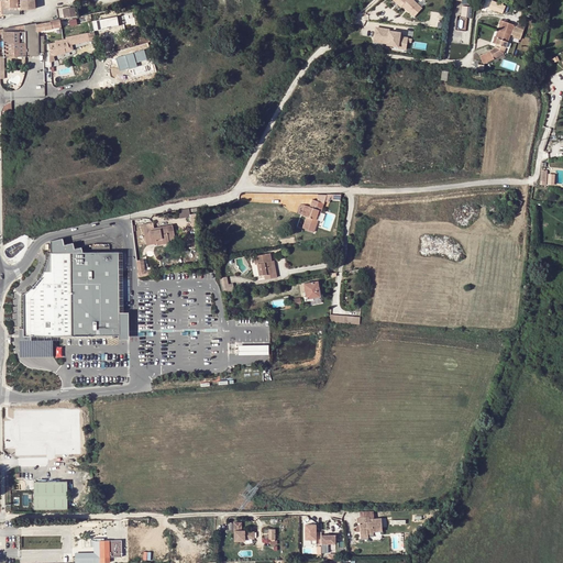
[(2,0),(3,14),(20,14),(20,10),(21,9),(19,0),(2,0)]
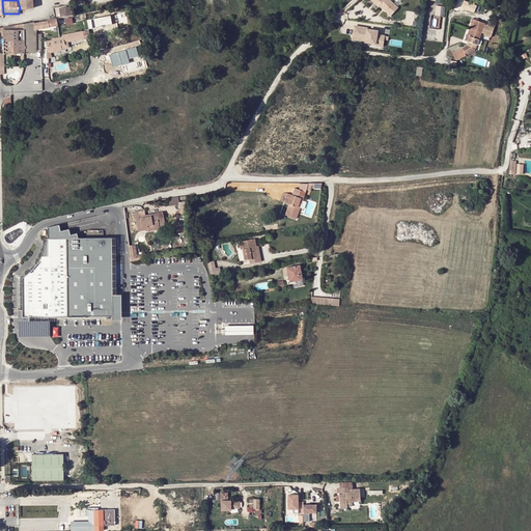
[(32,0),(18,0),(20,8),(20,9),(34,7),(32,0)]
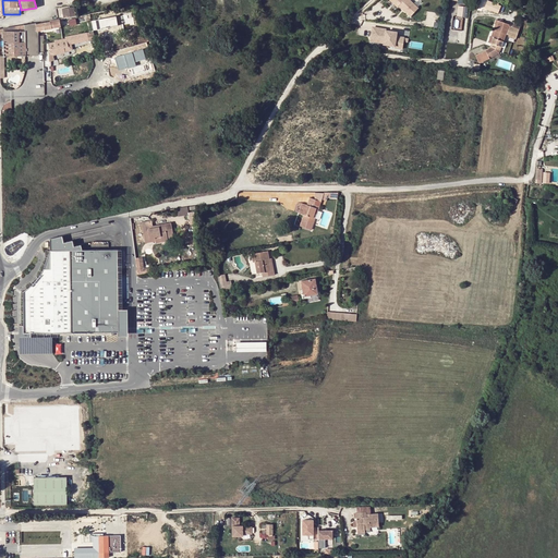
[(389,0),(398,8),(399,7),(411,17),(419,9),(409,0),(389,0)]
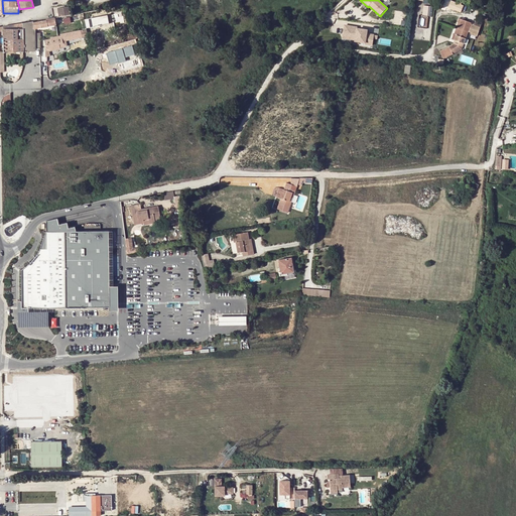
[(124,5),(71,14),(66,15),(55,17),(54,17),(39,20),(33,21),(35,28),(56,24),(126,12),(124,5)]
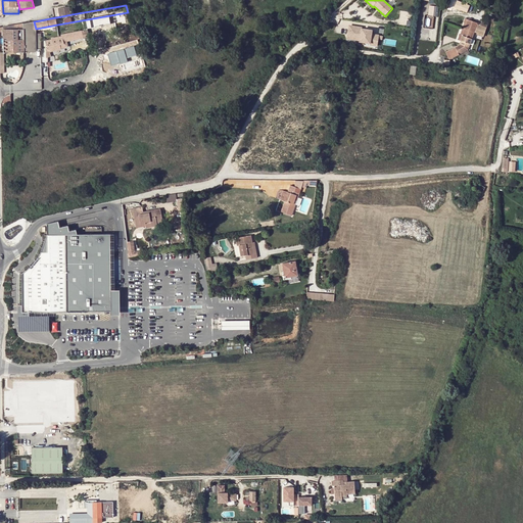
[(439,15),(439,5),(430,5),(429,14),(439,15)]
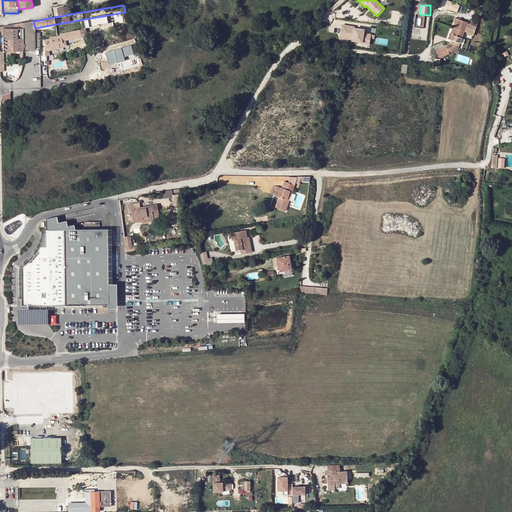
[(468,23),(458,19),(455,27),(465,31),(466,31),(465,32),(467,32),(474,35),(476,27),(467,24),(468,23)]
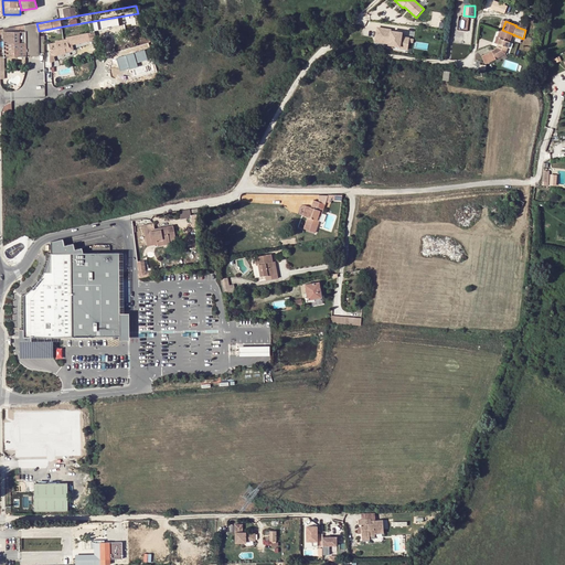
[(36,23),(25,25),(25,31),(27,31),(27,55),(39,55),(39,53),(39,39),(39,36),(39,31),(36,23)]
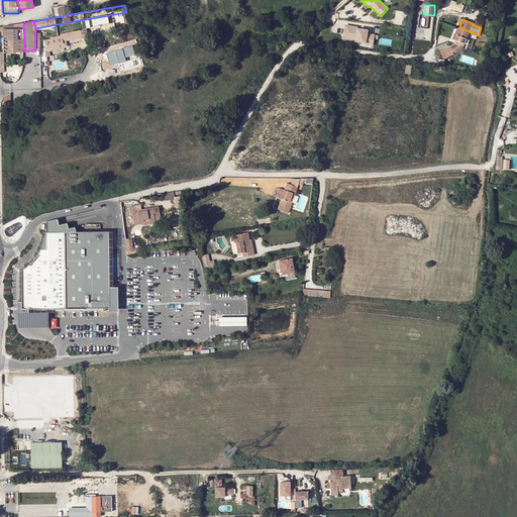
[(63,34),(59,36),(50,37),(50,38),(46,39),(45,40),(46,47),(52,46),(53,50),(67,47),(67,45),(68,45),(68,43),(67,43),(66,38),(111,29),(110,24),(63,33),(63,34)]
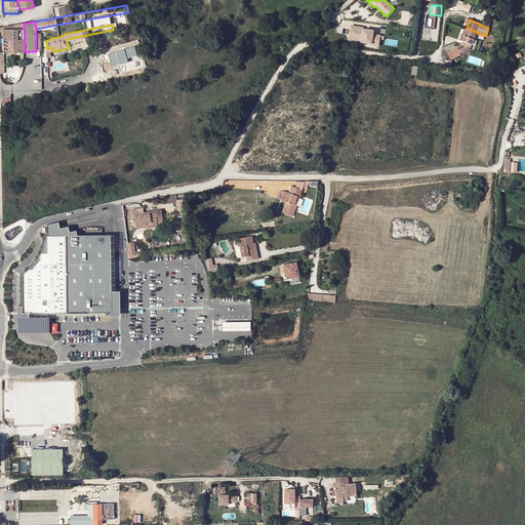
[(364,29),(352,27),(350,39),(362,41),(362,42),(372,44),(372,45),(379,46),(381,37),(373,35),(374,32),(364,30),(364,29)]
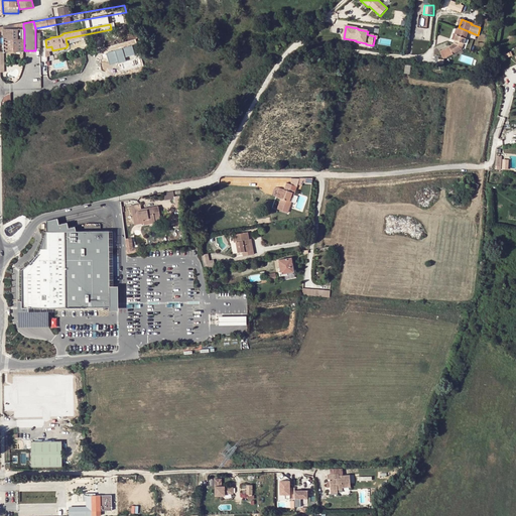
[(469,31),(459,27),(459,28),(455,40),(454,43),(456,44),(463,46),(469,31)]
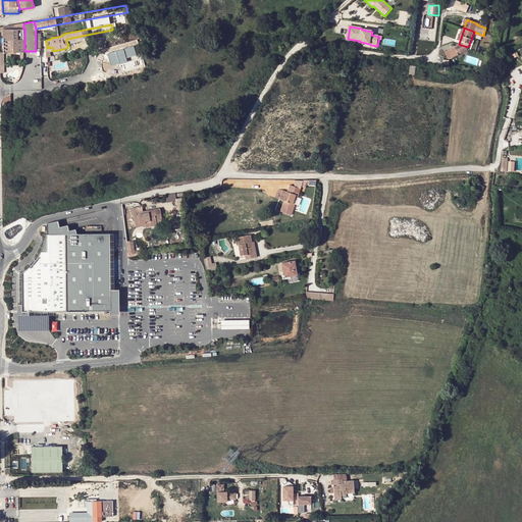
[(24,29),(23,29),(3,29),(3,52),(24,51),(24,29)]
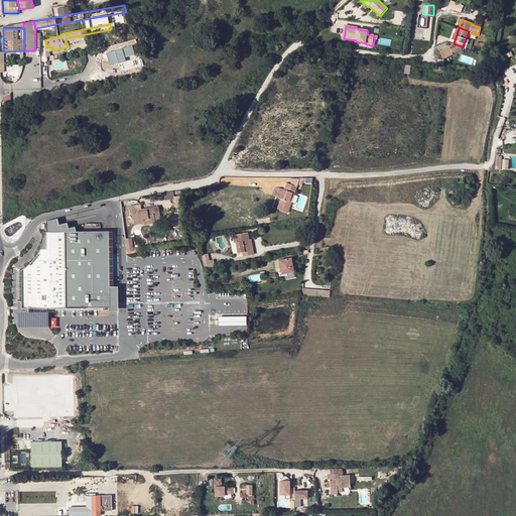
[(124,30),(126,37),(133,36),(130,28),(124,30)]
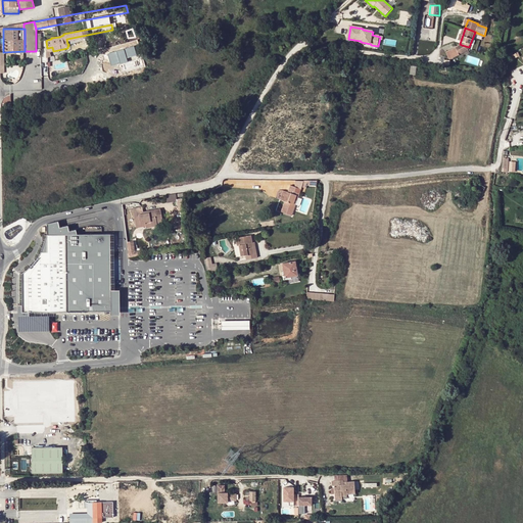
[(460,44),(458,49),(457,48),(446,53),(449,58),(459,54),(468,50),(467,50),(467,49),(461,47),(462,45),(460,44)]
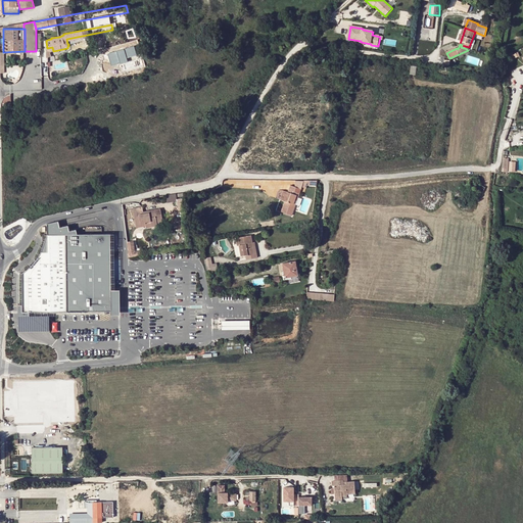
[(110,61),(137,55),(135,46),(108,53),(110,61)]
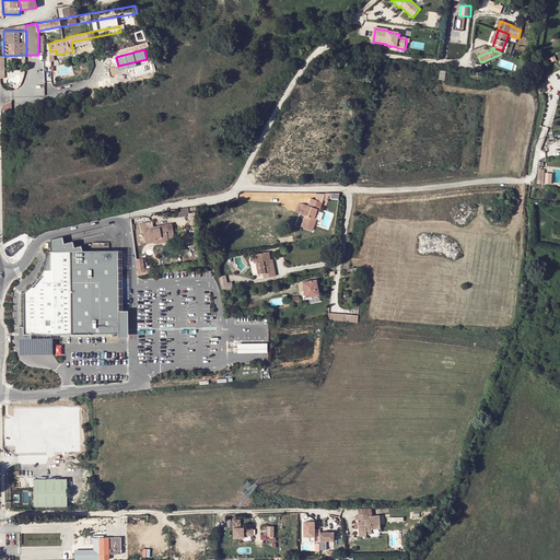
[(2,108),(1,111),(1,115),(12,112),(11,101),(10,101),(8,102),(7,103),(4,105),(3,106),(2,108)]
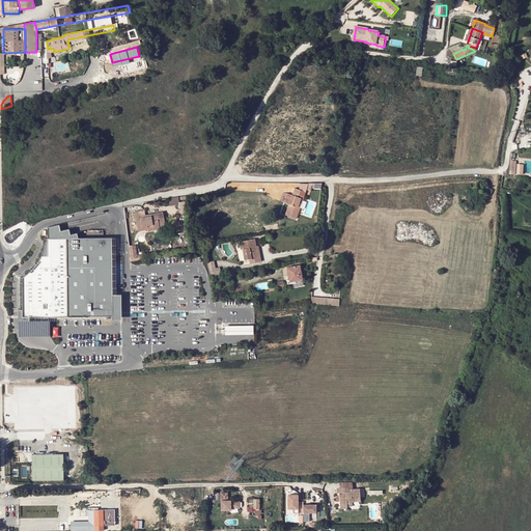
[(493,190),(486,187),(487,187),(487,186),(487,185),(487,184),(486,183),(485,182),(485,180),(484,180),(483,180),(482,179),(481,179),(480,180),(479,180),(478,182),(477,183),(477,184),(476,185),(477,186),(477,187),(477,188),(478,189),(479,190),(480,190),(490,195),(493,190)]
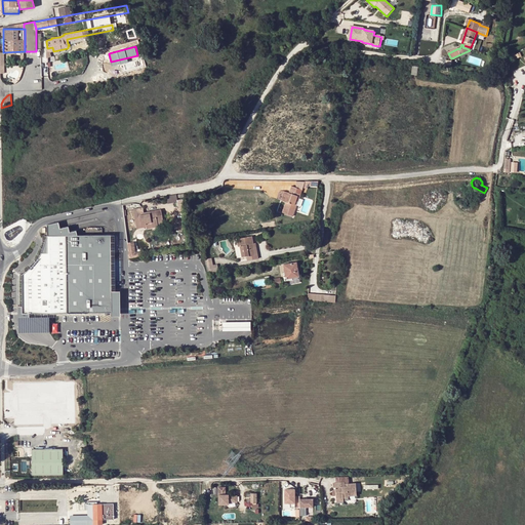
[(295,188),(303,190),(304,188),(303,188),(305,182),(296,182),(296,185),(295,188)]
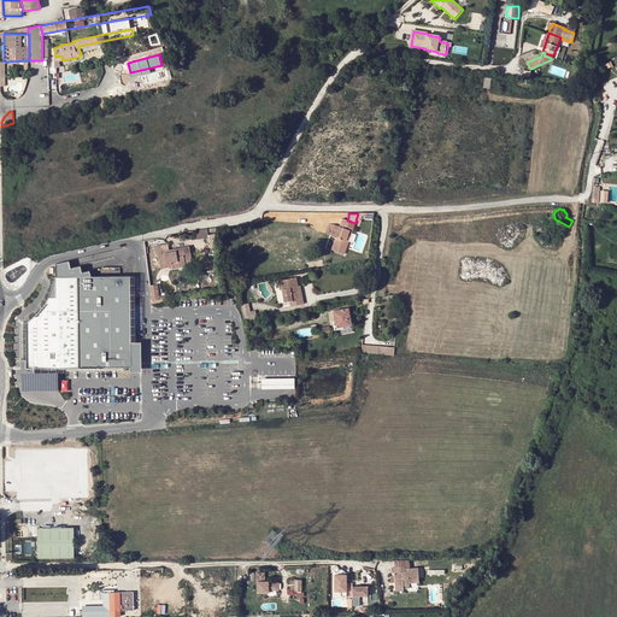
[(342,218),(340,223),(344,225),(342,228),(339,227),(336,225),(333,236),(335,238),(331,248),(345,253),(347,245),(345,244),(346,241),(348,235),(350,230),(352,231),(356,223),(347,221),(342,218)]
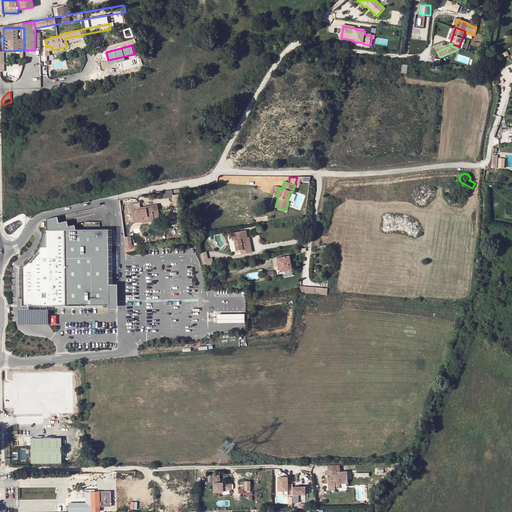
[(172,190),(162,192),(163,199),(173,197),(172,190)]
